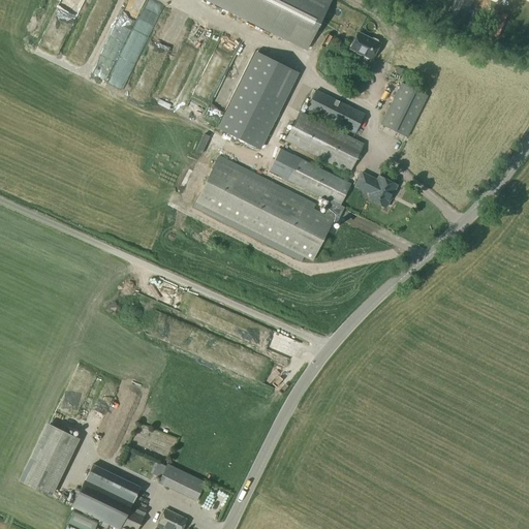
[(208,0),(306,49),(329,0),(208,0)]
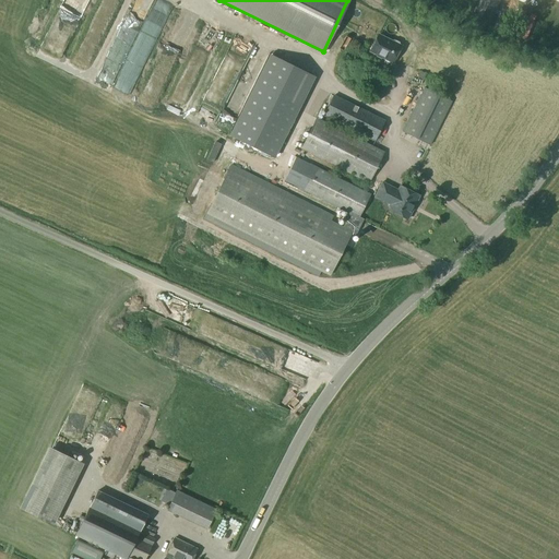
[(482,0),(476,12),(492,21),(500,0),(482,0)]
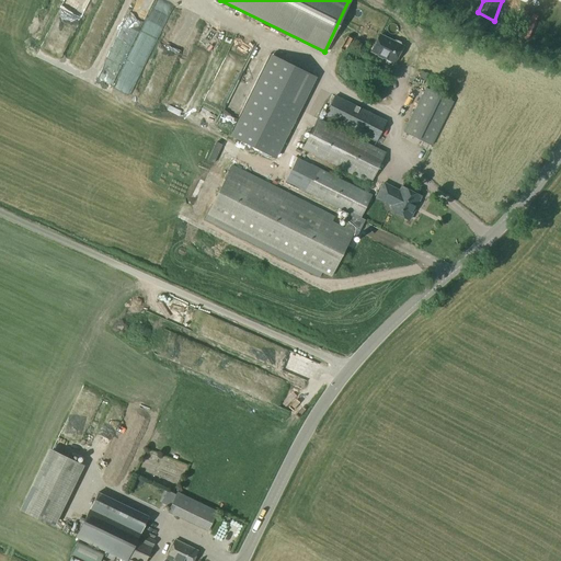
[(179,20),(170,35),(180,39),(187,25),(179,20)]
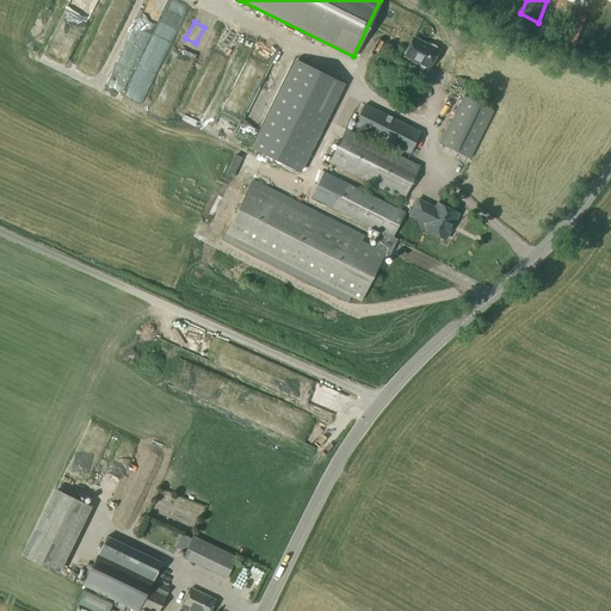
[(412,38),(403,56),(412,60),(417,62),(415,62),(427,68),(437,50),(434,49),(434,47),(430,44),(427,45),(412,38)]
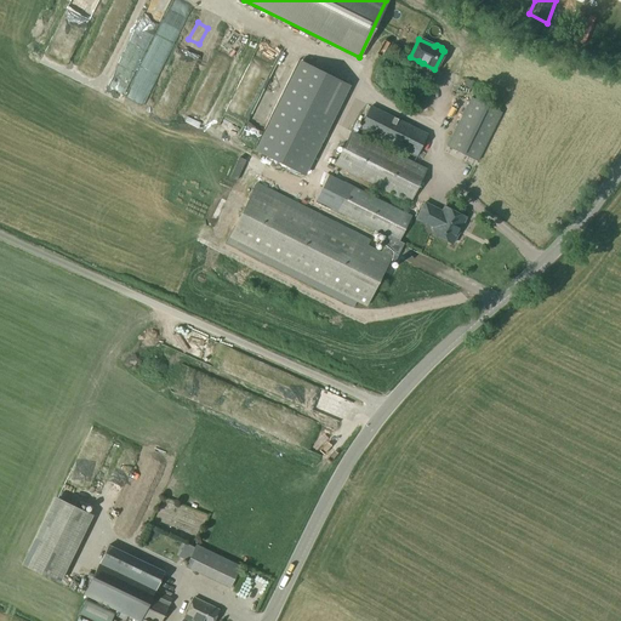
[(121,46),(113,73),(129,78),(137,52),(121,46)]
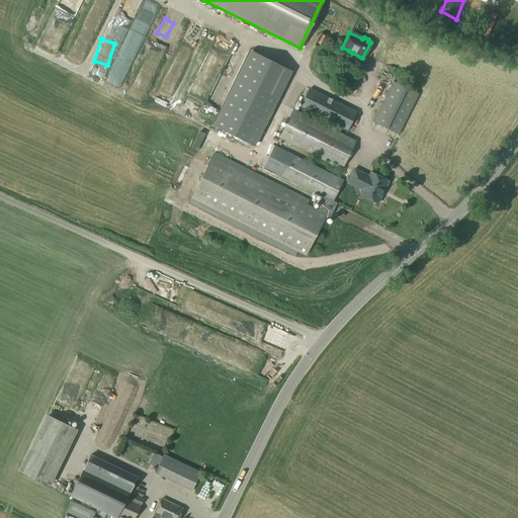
[(291,72),(251,52),(213,127),(254,148),(291,72)]
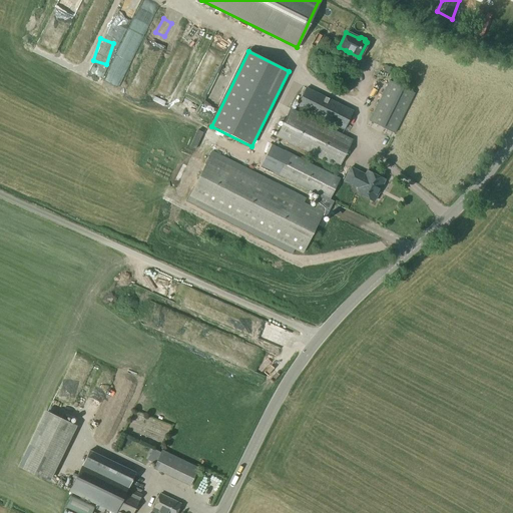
[(355,68),(346,88),(354,92),(364,72),(355,68)]
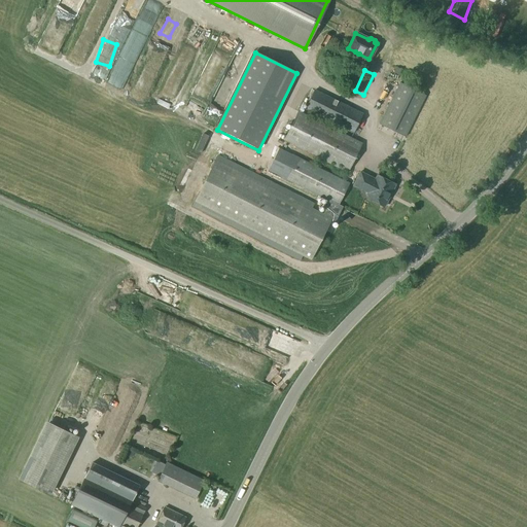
[(400,84),(380,125),(406,138),(426,97),(400,84)]
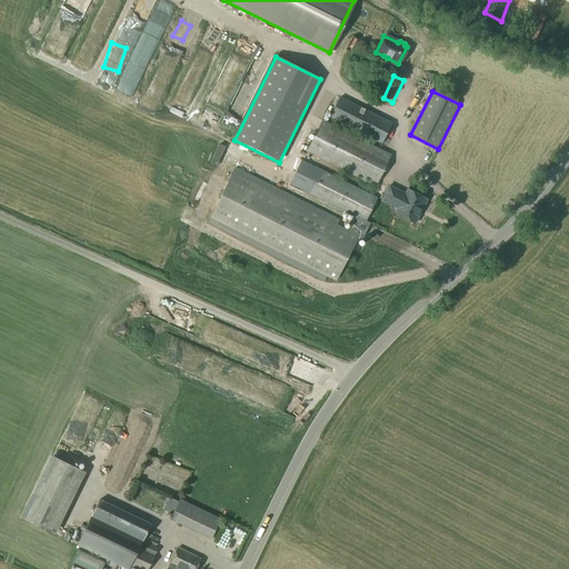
[(339,98),(329,119),(381,145),(392,125),(339,98)]
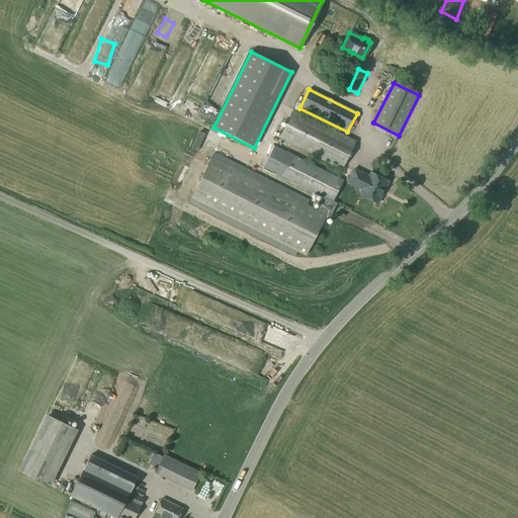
[(293,111),(279,140),(342,170),(356,142),(293,111)]
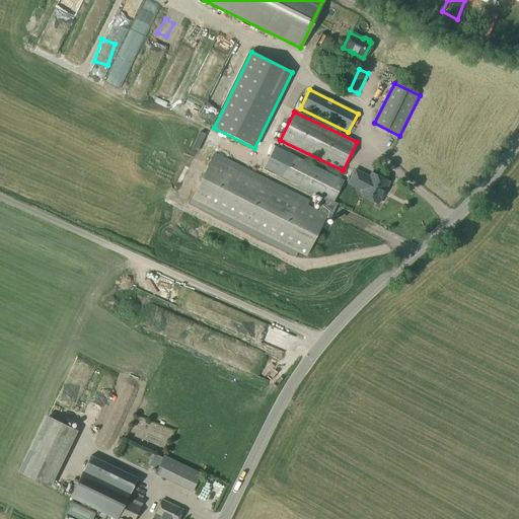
[(214,154),(192,200),(306,257),(326,217),(330,218),(337,205),(334,203),(344,181),(287,153),(277,175),(325,200),(318,212),(308,207),(310,202),(214,154)]
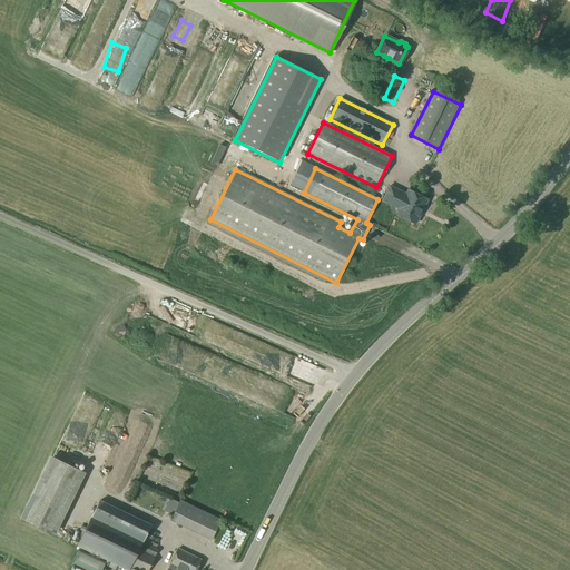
[(390,187),(382,202),(399,210),(396,215),(415,225),(428,200),(408,190),(405,195),(390,187)]
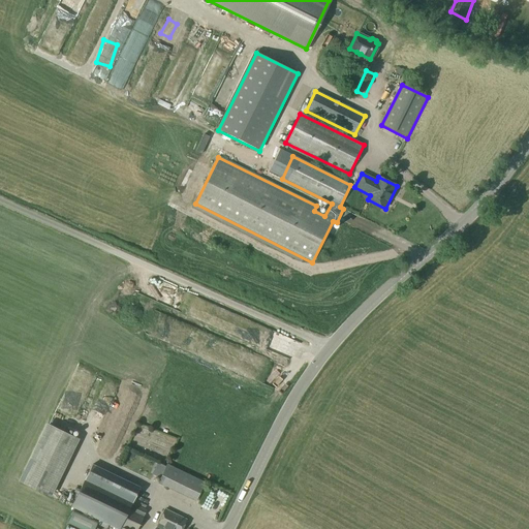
[(238,317),(232,332),(277,348),(279,344),(275,342),(278,333),(238,317)]
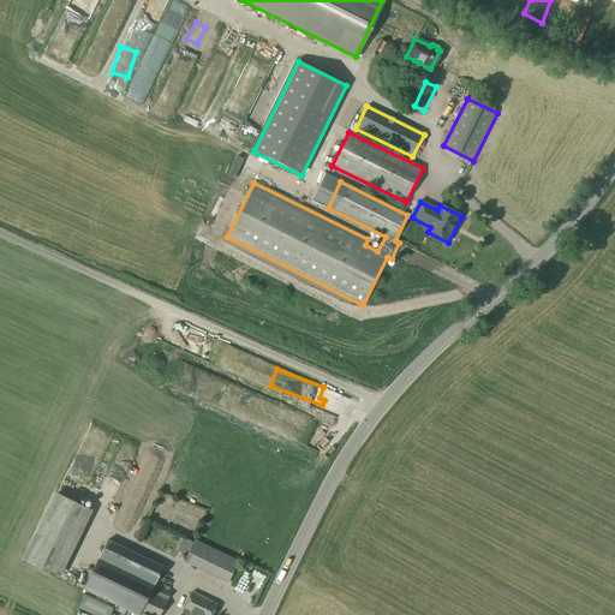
[(113,536),(125,514),(119,511),(112,524),(111,523),(106,532),(113,536)]
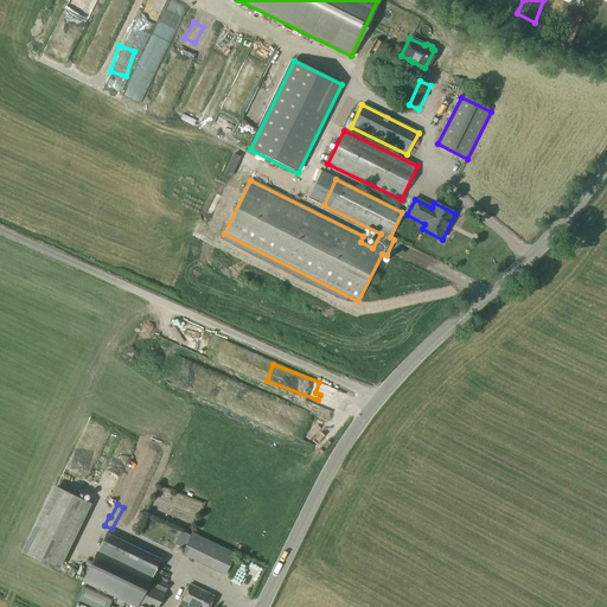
[(151,579),(160,560),(106,534),(93,560),(82,582),(133,606),(136,606),(138,605),(139,605),(144,606),(157,606),(167,586),(151,579)]
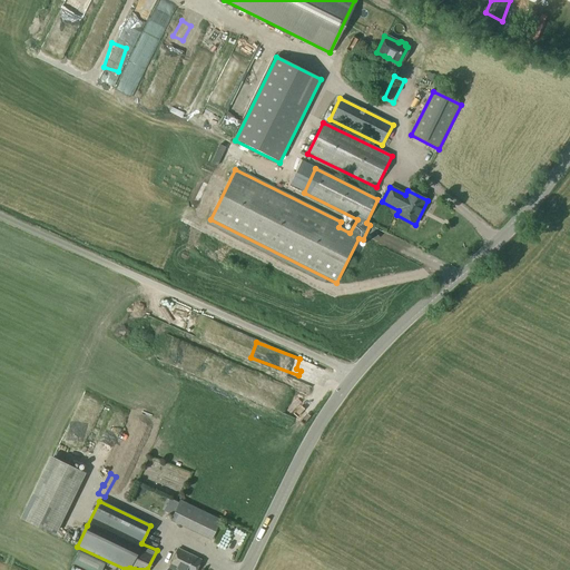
[(180,501),(170,522),(212,541),(222,521),(180,501)]
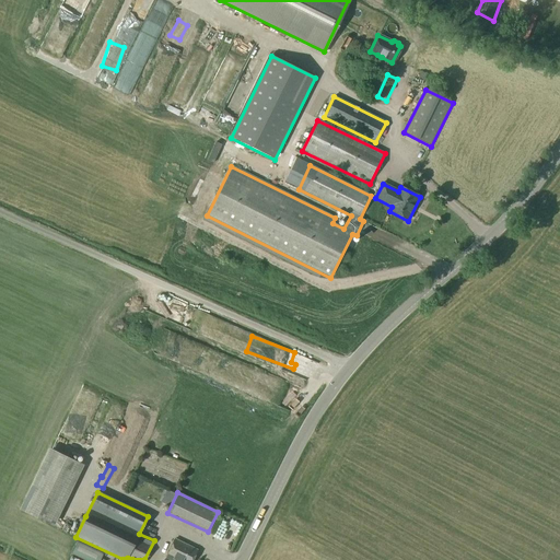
[(79,540),(71,556),(80,559),(100,559),(104,553),(79,540)]
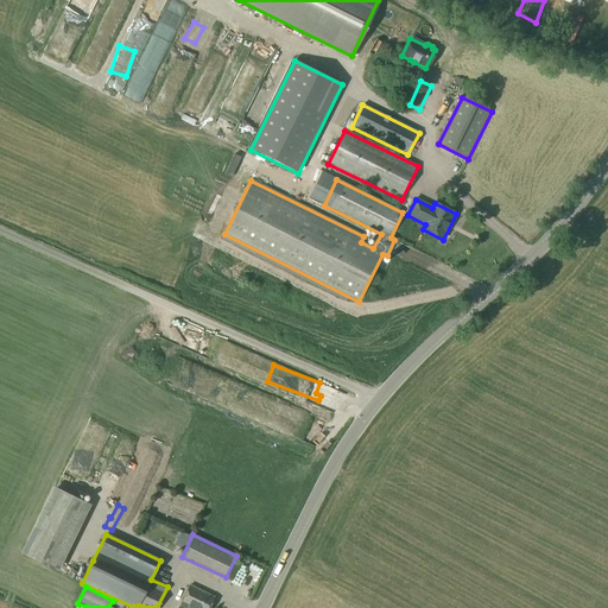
[(190,588),(179,607),(209,607),(215,599),(190,588)]
